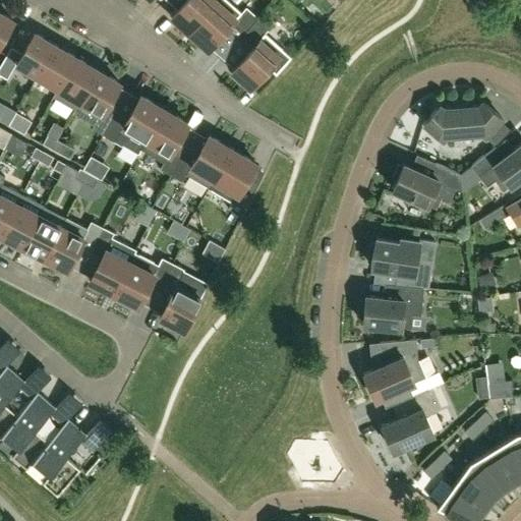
[(187,35),(218,0),(184,0),(171,15),(178,21),(176,24),(187,35)]
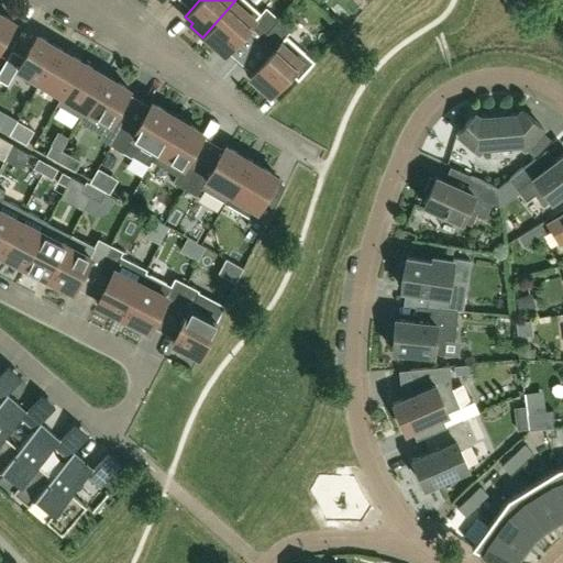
[(256,44),(278,19),(266,8),(261,13),(245,0),(235,0),(202,37),(216,50),(218,46),(225,53),(244,32),(256,44)]
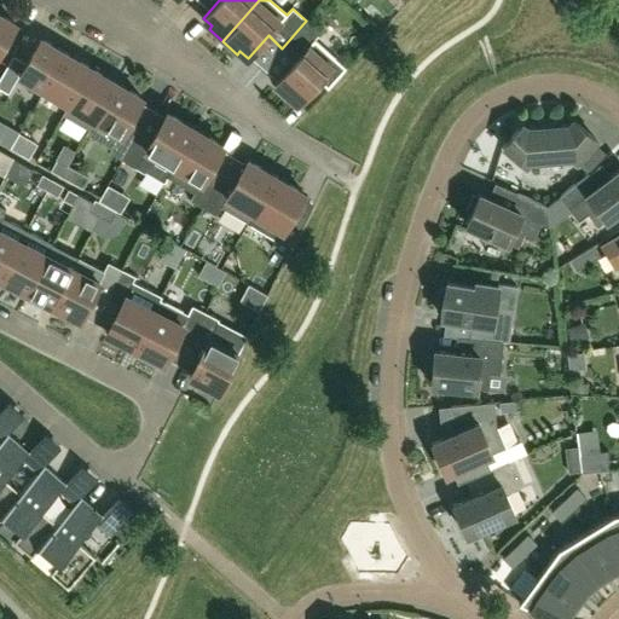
[(0,48),(15,24),(0,15),(0,48)]
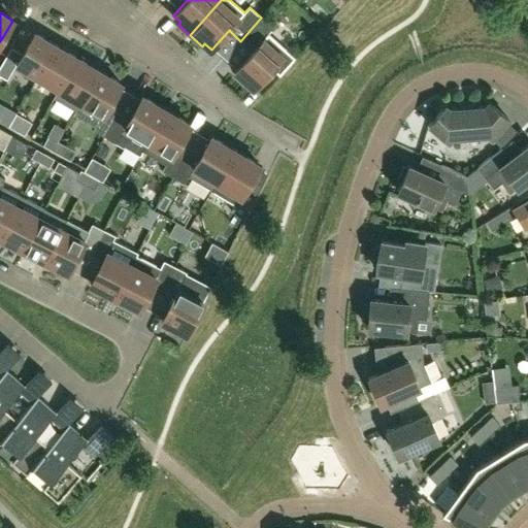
[(273,29),(261,18),(240,41),(252,52),(235,70),(241,76),(239,79),(252,91),(255,88),(272,69),(279,75),(295,58),(268,34),(273,29)]
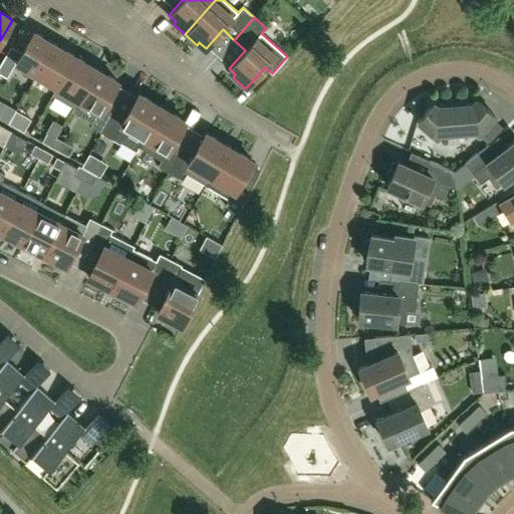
[(36,75),(54,44),(33,32),(21,52),(11,46),(0,64),(0,73),(7,78),(15,62),(36,75)]
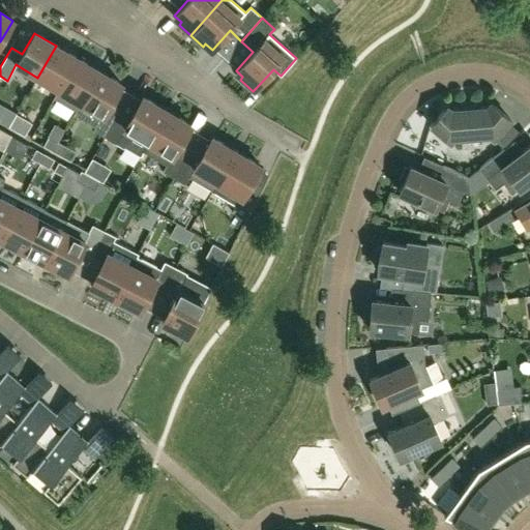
[(59,90),(78,58),(56,46),(37,78),(59,90)]
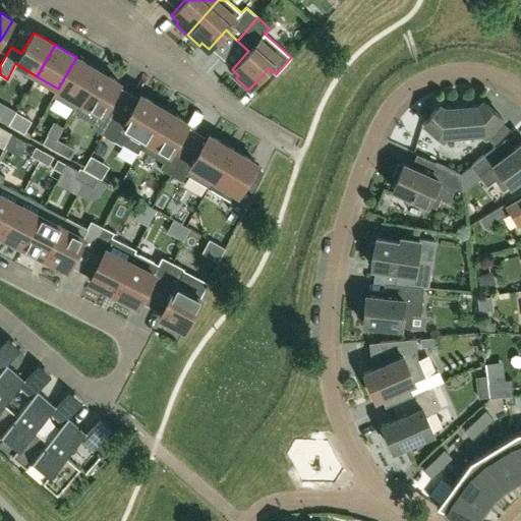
[(79,101),(98,70),(76,57),(58,89),(79,101)]
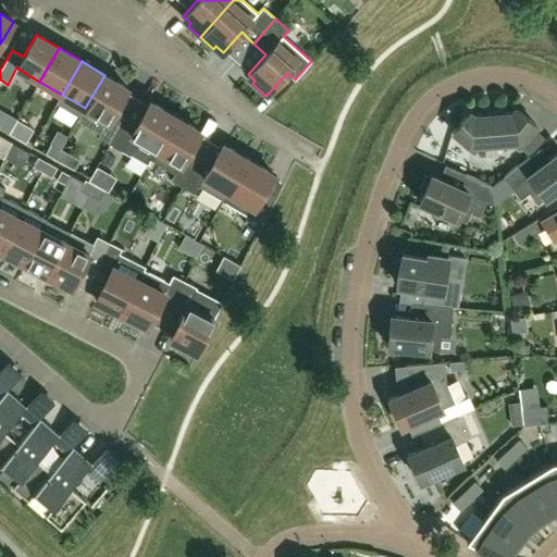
[(127,88),(104,75),(85,108),(108,122),(98,138),(110,145),(125,118),(114,111),(127,88)]
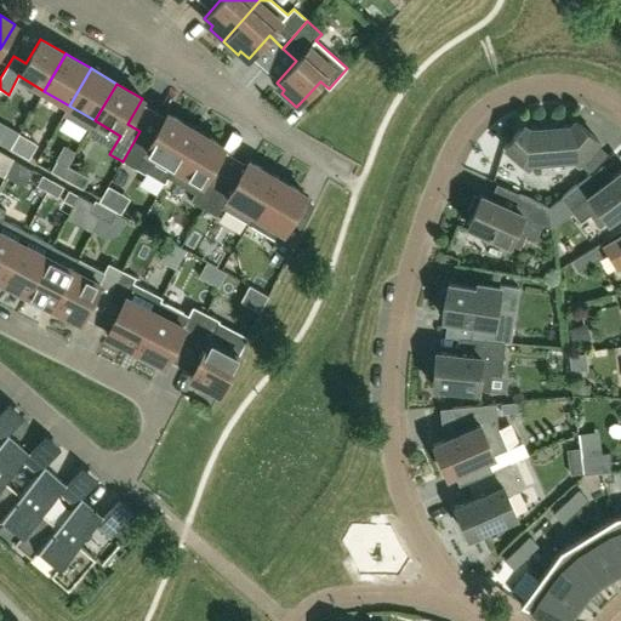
[(164,183),(174,166),(195,130),(167,113),(153,138),(140,131),(123,161),(135,169),(146,175),(146,174),(164,183)]
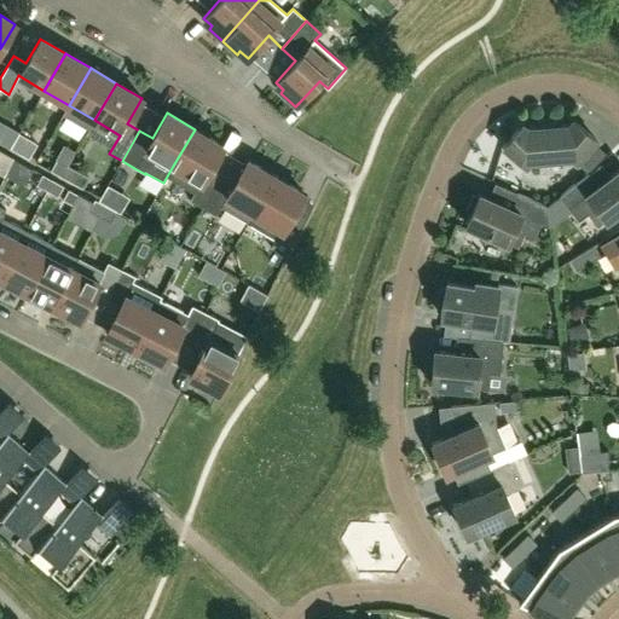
[(557,126),(556,121),(538,122),(538,127),(527,128),(522,123),(502,146),(526,167),(530,162),(571,158),(576,163),(596,139),(572,120),(568,125),(557,126)]
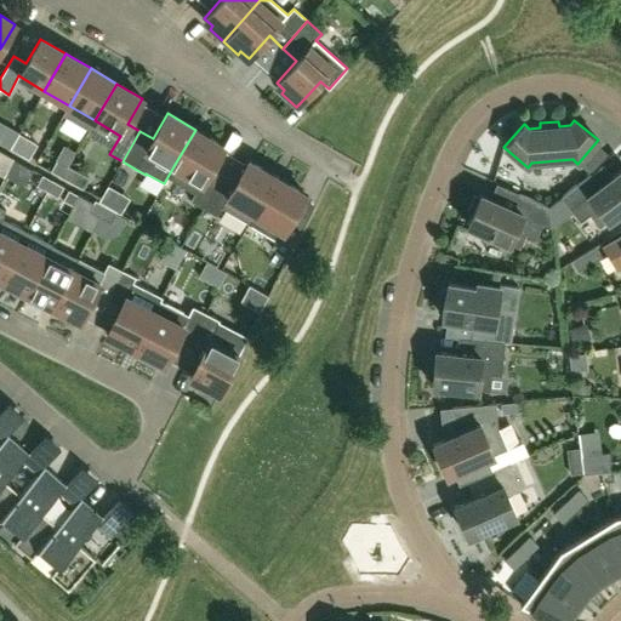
[(223,146),(195,130),(174,166),(201,183),(191,201),(203,209),(221,178),(209,171),(223,146)]
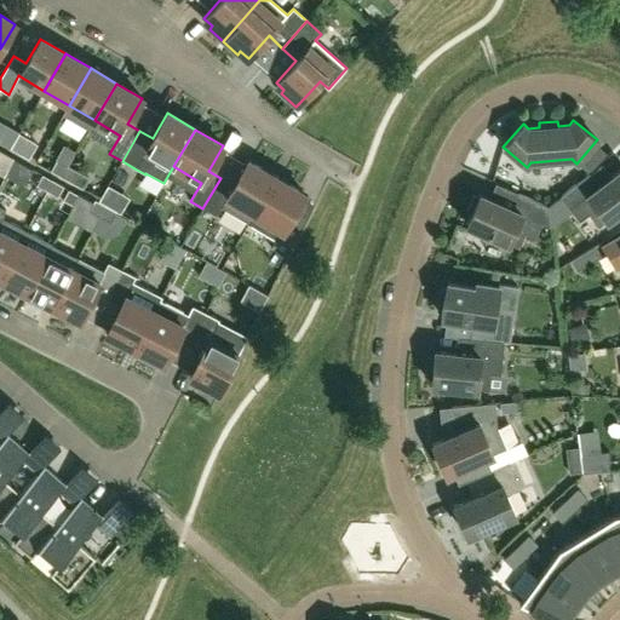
[(22,154),(27,143),(16,138),(11,149),(22,154)]
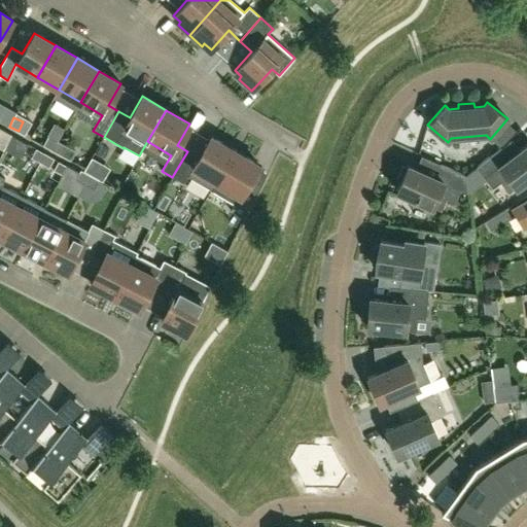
[(434,152),(438,142),(419,135),(415,145),(434,152)]
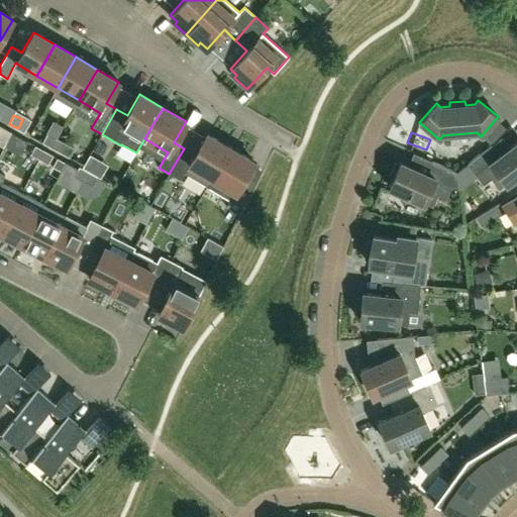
[(52,146),(57,138),(47,133),(43,141),(52,146)]
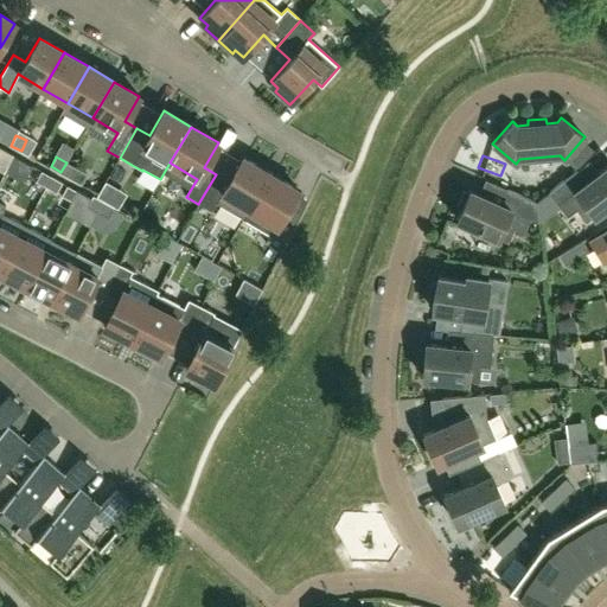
[(249,209),(270,173),(243,157),(228,181),(216,174),(198,204),(211,211),(222,193),(249,209)]
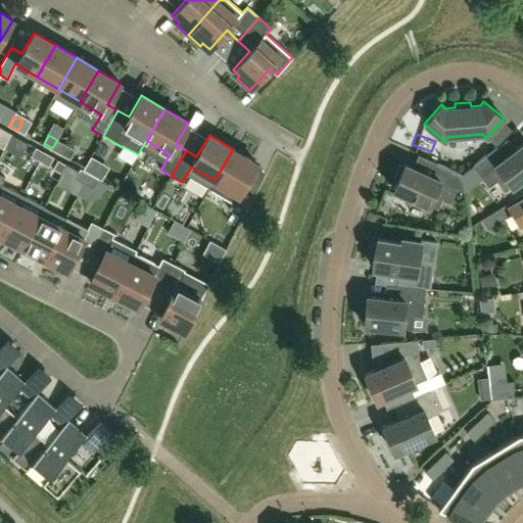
[(65,145),(57,140),(52,148),(61,153),(65,145)]
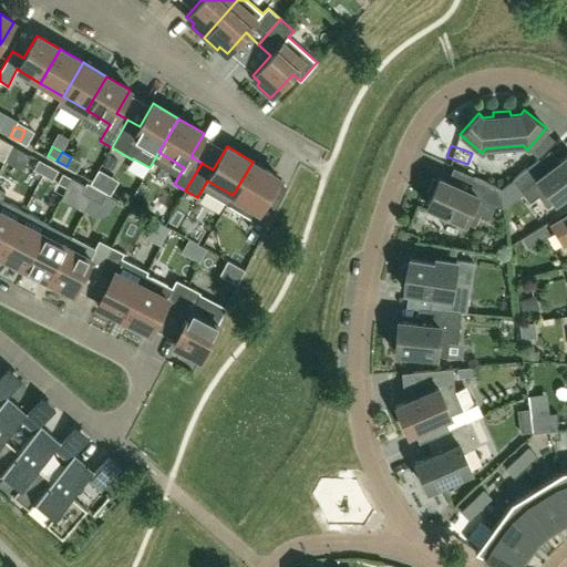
[(554,202),(566,192),(566,155),(544,173),(535,163),(513,179),(529,203),(545,191),(554,202)]
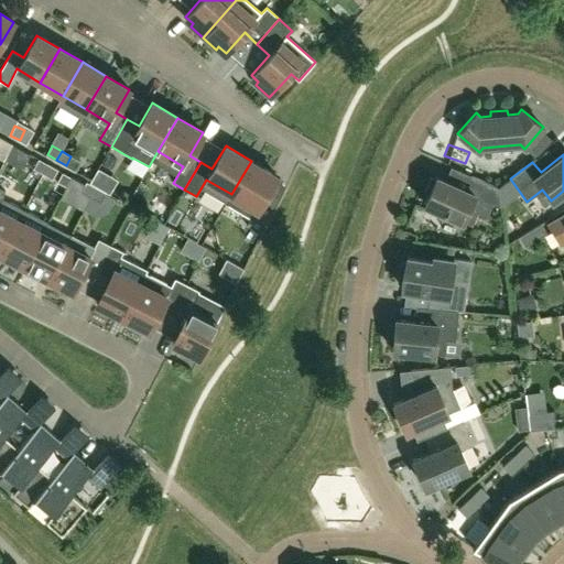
[(43,173),(49,164),(39,159),(33,167),(43,173)]
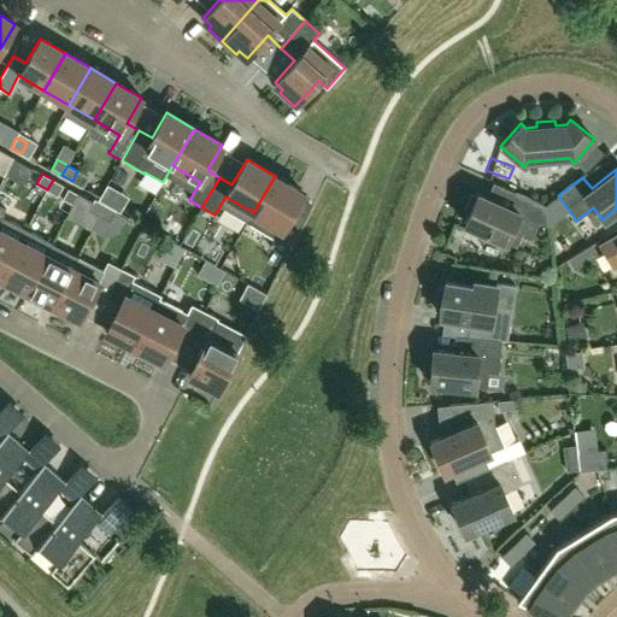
[(303,193),(275,176),(253,212),(280,229),(270,247),(286,257),(301,225),(288,217),(303,193)]
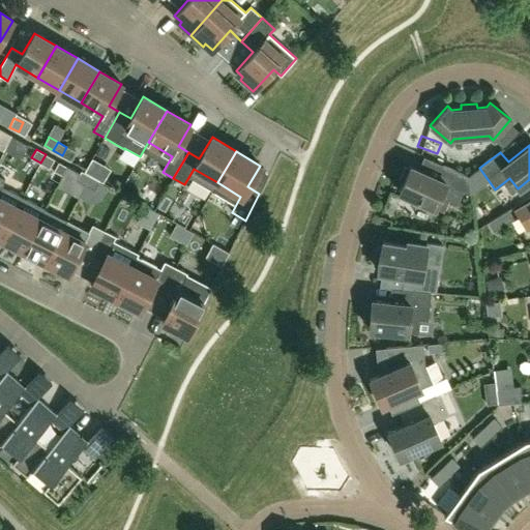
[(54,159),(46,154),(40,163),(49,168),(54,159)]
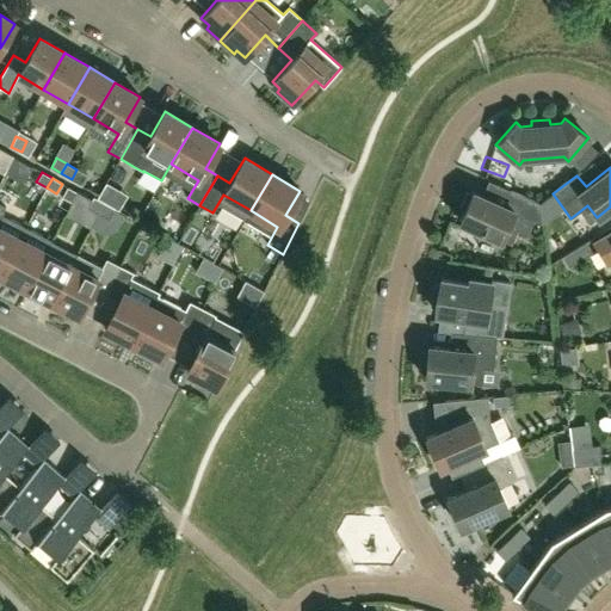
[(542,223),(539,204),(511,191),(504,205),(473,192),(471,195),(468,192),(461,208),(464,210),(460,221),(511,245),(518,230),(528,235),(534,220),(542,223)]
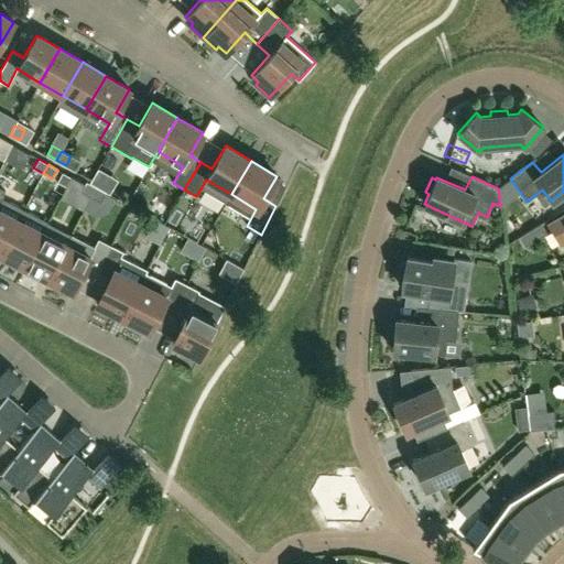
[(90,196),(96,187),(86,182),(82,192),(90,196)]
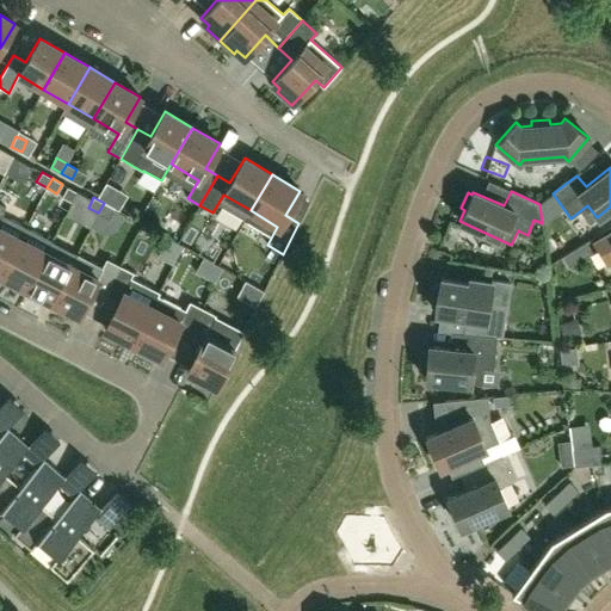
[(0,275),(1,276),(20,238),(0,227),(0,216),(6,207),(0,203),(0,275)]
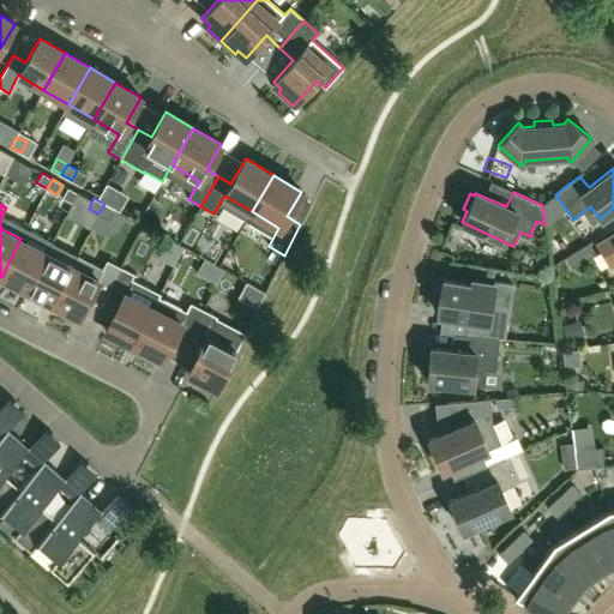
[(115,210),(106,204),(104,204),(98,214),(109,220),(115,210)]
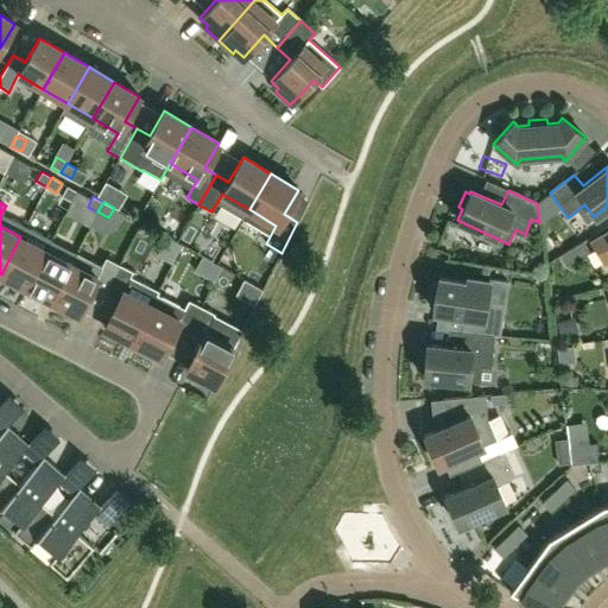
[(607,232),(591,242),(603,263),(607,260),(607,232)]
